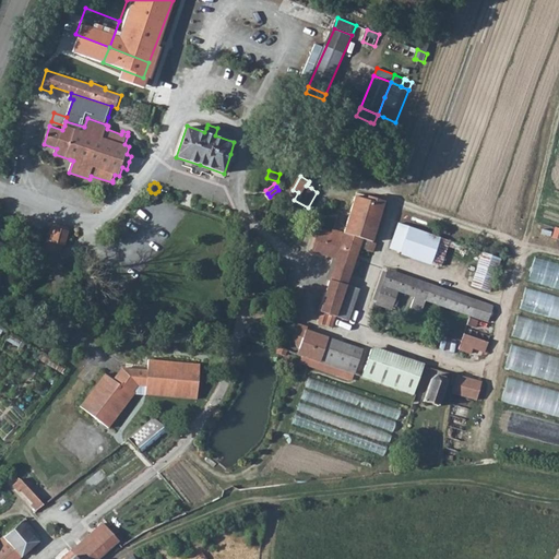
[(298,192),(293,190),(290,194),(288,197),(294,200),(298,192)]
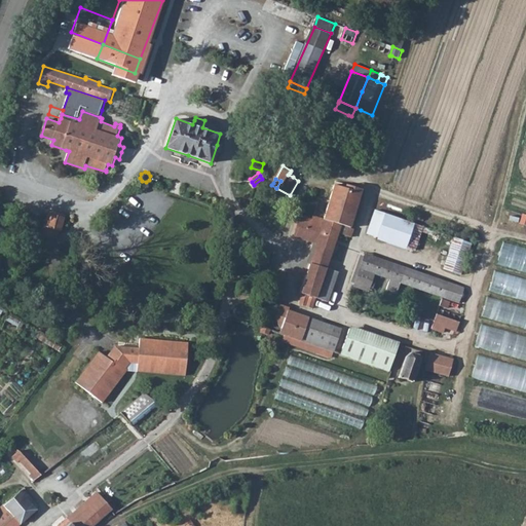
[(325,218),(352,228),(364,189),(347,184),(346,187),(335,184),(334,187),(325,218)]
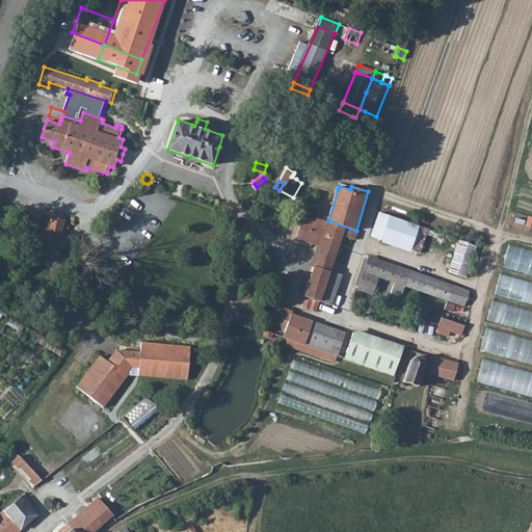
[(372,236),(382,239),(391,215),(380,212),(372,236)]
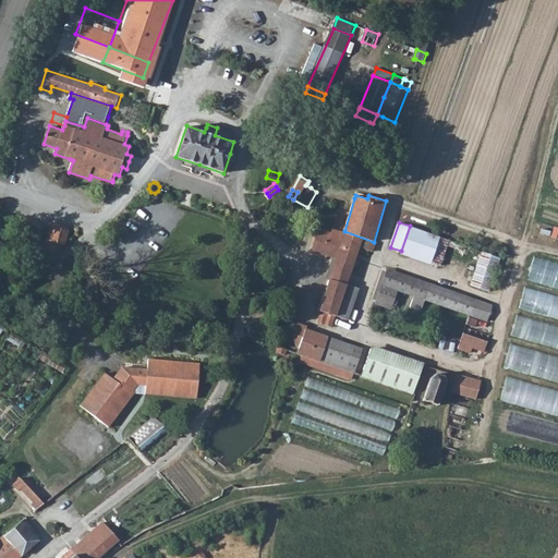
[(47,239),(44,252),(51,253),(53,252),(62,249),(63,245),(67,245),(70,230),(62,228),(55,226),(51,239),(47,239)]
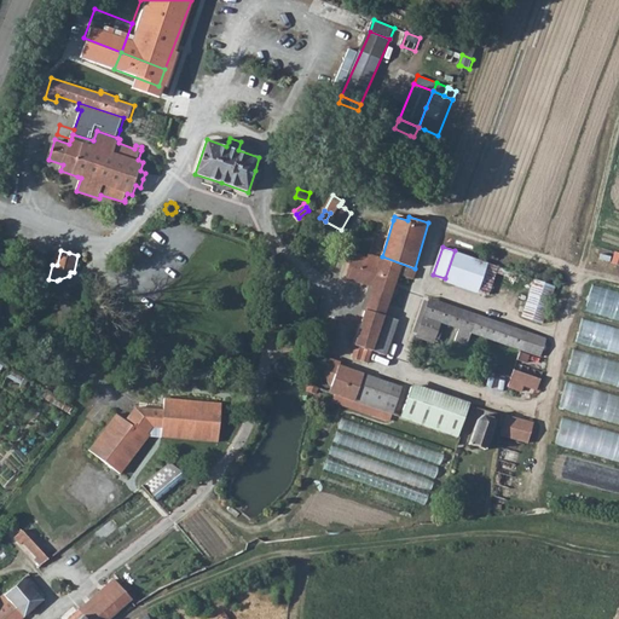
[(469,289),(480,293),(485,276),(490,262),(455,250),(445,278),(444,281),(469,289)]
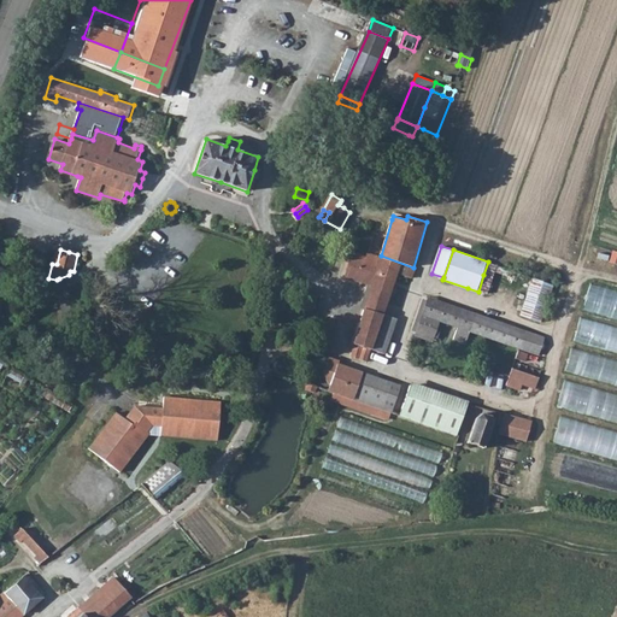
[(365,307),(385,313),(387,310),(397,282),(399,274),(415,278),(417,269),(413,268),(381,256),(369,252),(368,254),(368,256),(353,251),(345,277),(351,280),(358,282),(371,286),(371,288),(369,297),(366,301),(366,304),(365,307)]
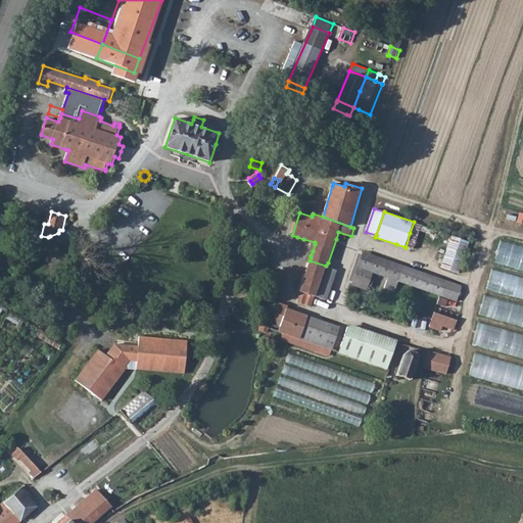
[(410,233),(419,237),(421,230),(423,225),(414,222),(410,233)]
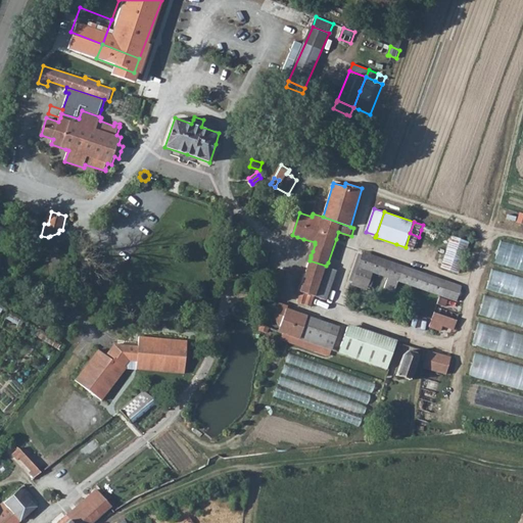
[(421,230),(450,240),(453,235),(423,225),(421,230)]
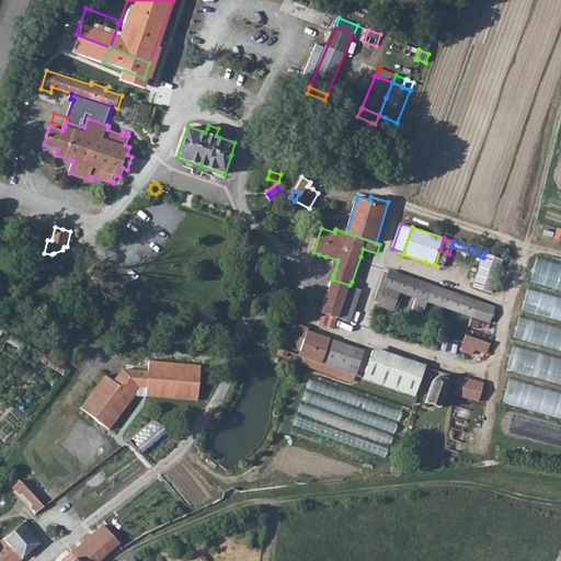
[(439,250),(435,265),(444,268),(449,254),(439,250)]
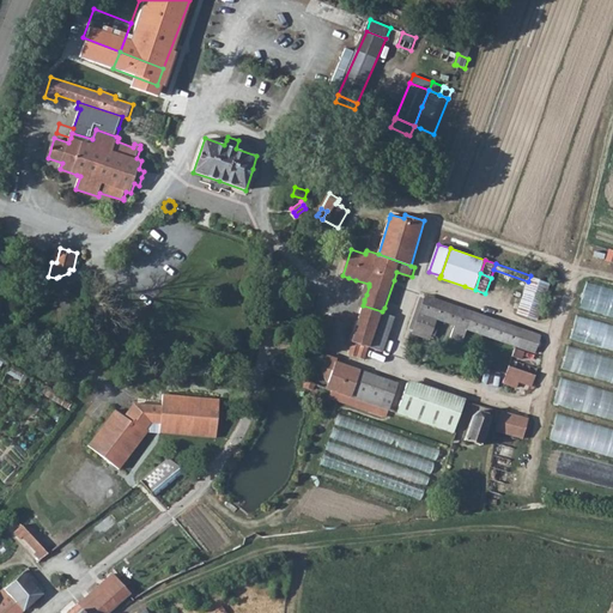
[(517,313),(538,320),(551,283),(530,275),(528,281),(522,301),(517,313)]
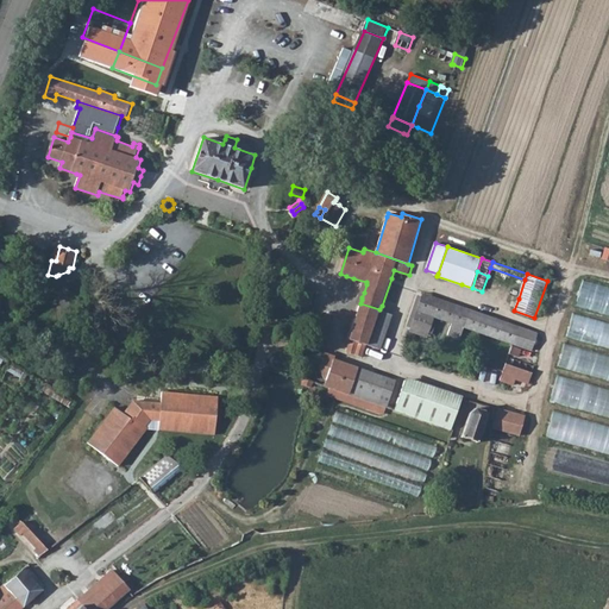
[(608,286),(585,280),(578,306),(608,314),(608,286)]
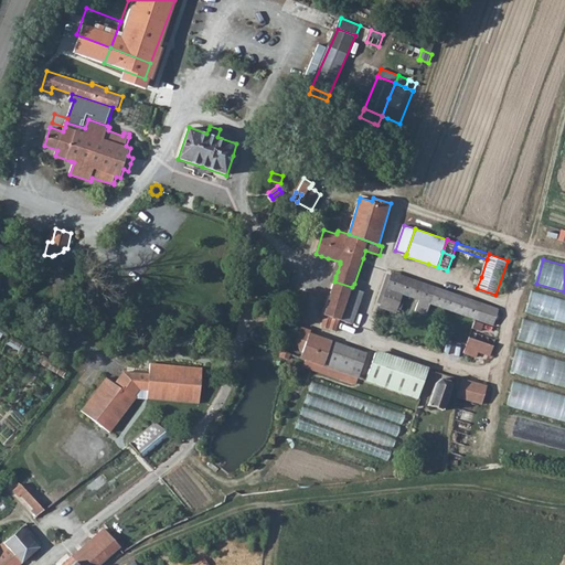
[(486,312),(498,317),(500,308),(480,301),(473,299),(469,297),(451,291),(446,290),(427,284),(411,277),(408,277),(397,273),(393,272),(392,276),(408,281),(487,308),(486,312)]
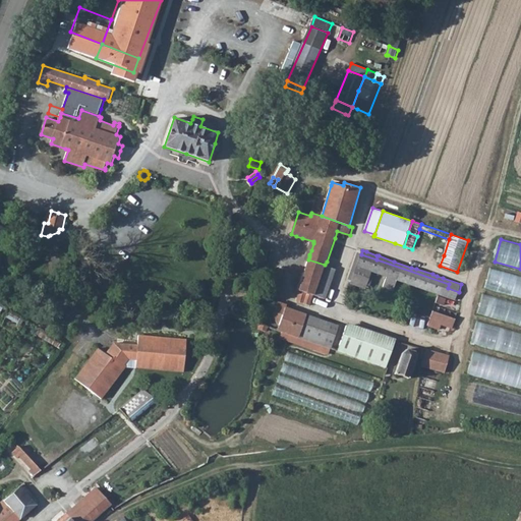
[(372,272),(377,259),(361,254),(359,261),(357,267),(372,272)]
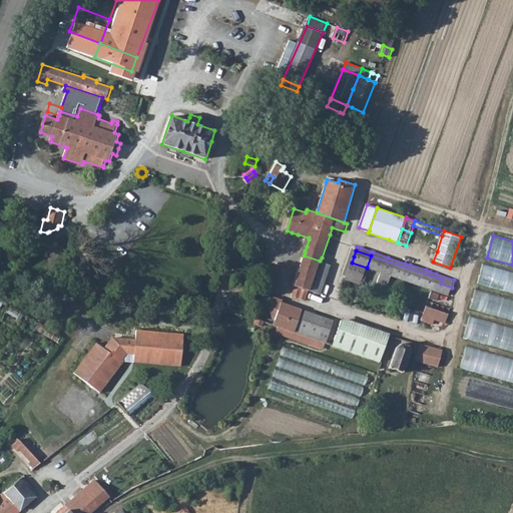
[(316,276),(320,261),(304,255),(302,261),(299,271),(316,276)]
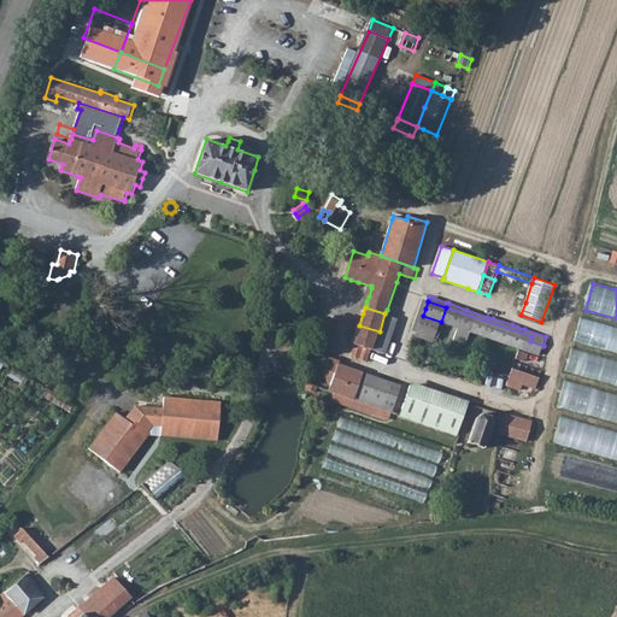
[(446,307),(441,322),(459,328),(472,333),(540,356),(544,346),(530,341),(532,336),(446,307)]
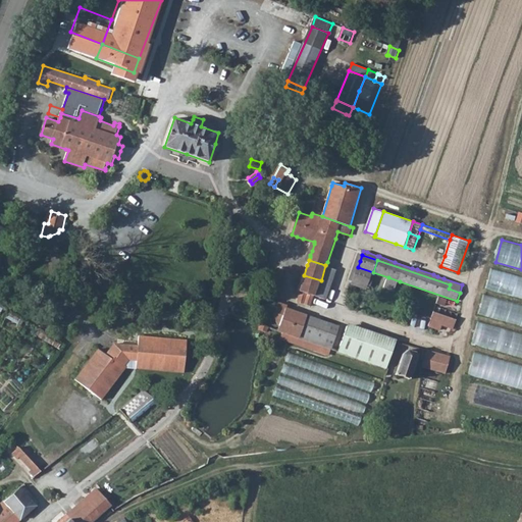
[(321,280),(316,296),(327,300),(328,297),(331,289),(334,279),(337,269),(328,266),(325,265),(321,280)]
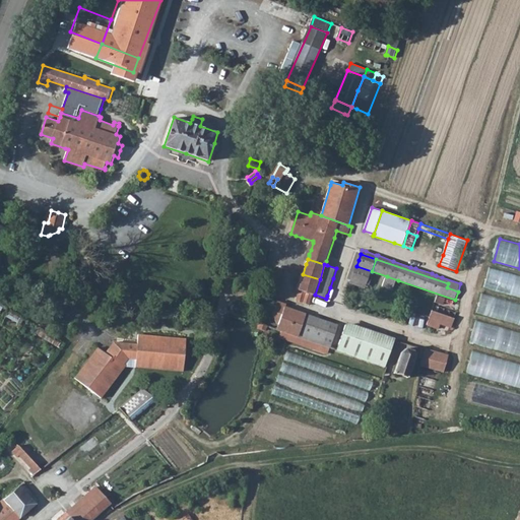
[(369,278),(372,271),(356,266),(352,277),(351,279),(367,285),(370,285),(372,279),(369,278)]
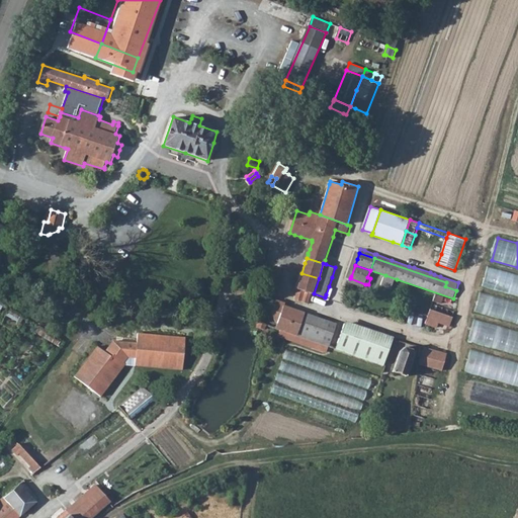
[(517,273),(490,265),(484,286),(517,295),(517,273)]
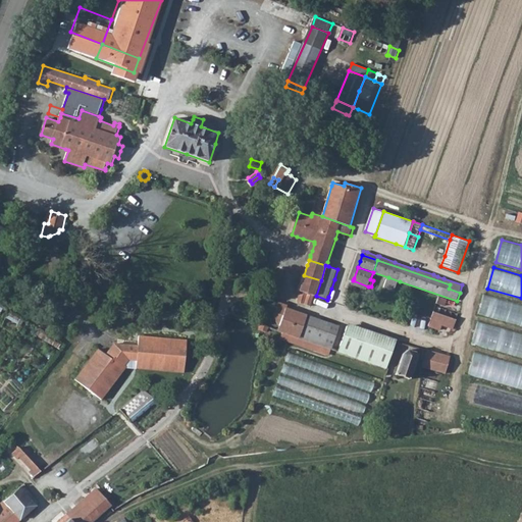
[(268,292),(274,294),(276,291),(278,285),(279,283),(280,283),(285,272),(281,271),(277,269),(272,278),(269,288),(268,292)]
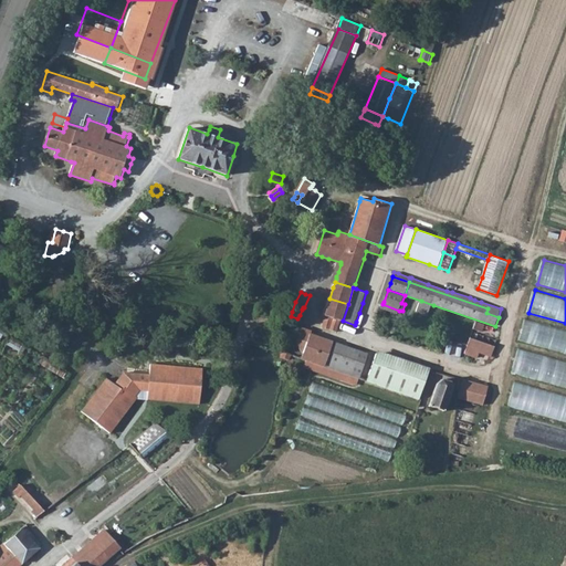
[(343,321),(348,304),(329,299),(326,310),(325,315),(326,316),(343,321)]
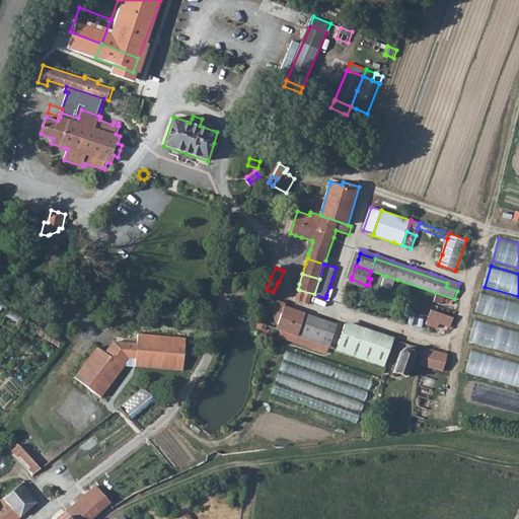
[(397,280),(386,276),(382,286),(393,290),(397,280)]
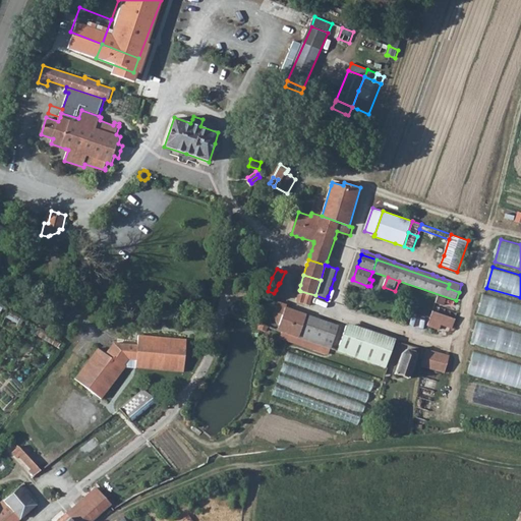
[(352,280),(351,284),(366,289),(367,286),(352,280)]
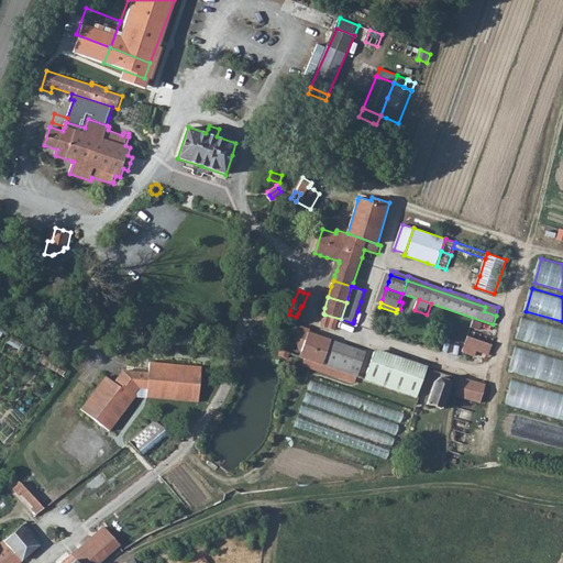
[(341,319),(324,315),(321,326),(338,331),(338,328),(341,319)]
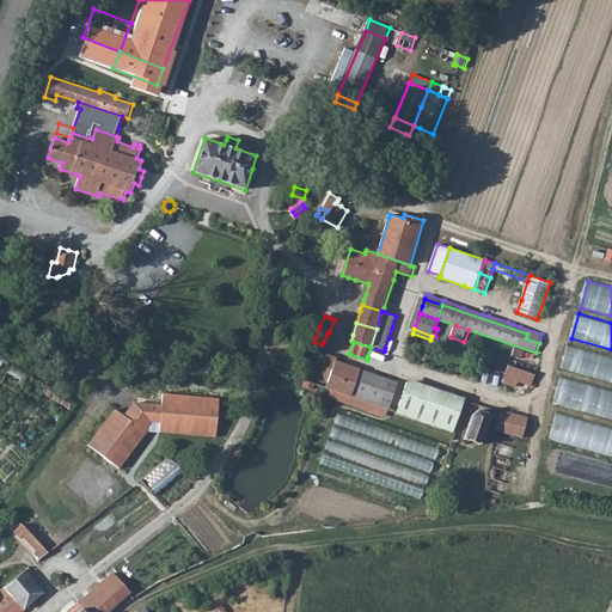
[(611,355),(569,344),(563,368),(611,381),(611,355)]
